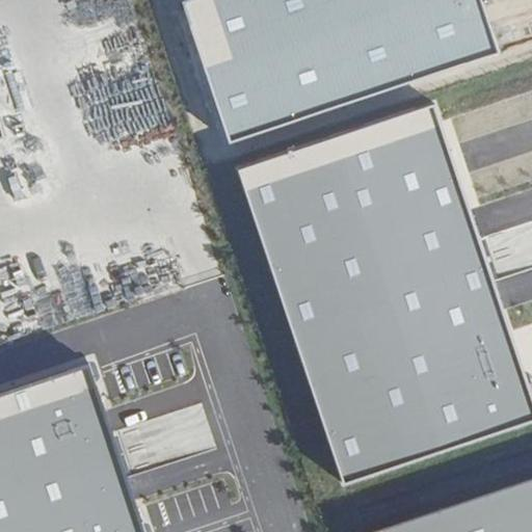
[(185,0),(182,1),(230,141),(496,52),(477,0),(185,0)]
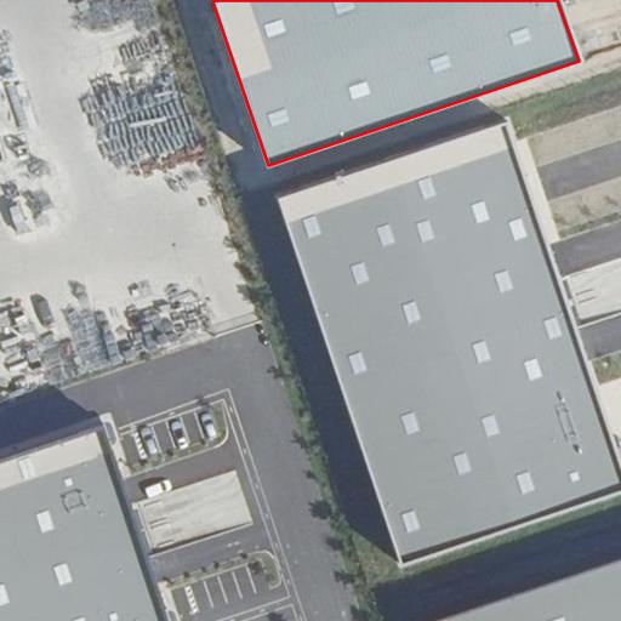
[(84,74),(93,102),(130,90),(120,61),(84,74)]
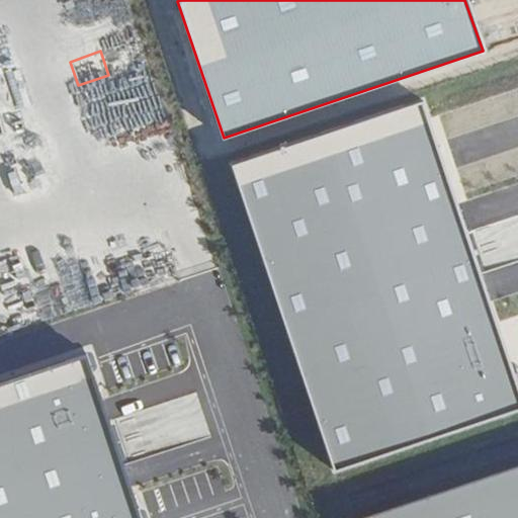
[(123,74),(86,85),(111,170),(150,159),(123,74)]
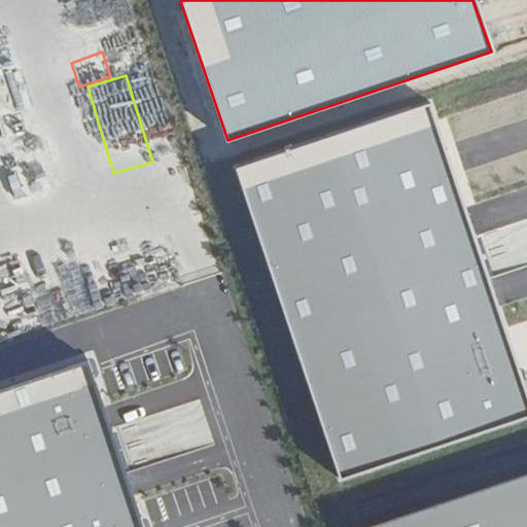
[(526,402),(428,104),(237,168),(340,478),(526,415),(526,402)]
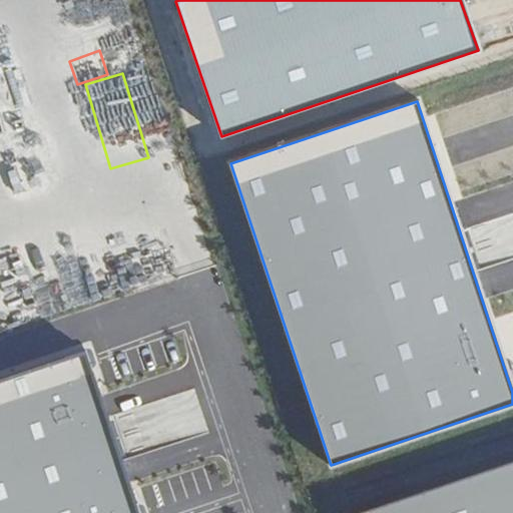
[(148,512),(90,333),(0,363),(0,512),(148,512)]
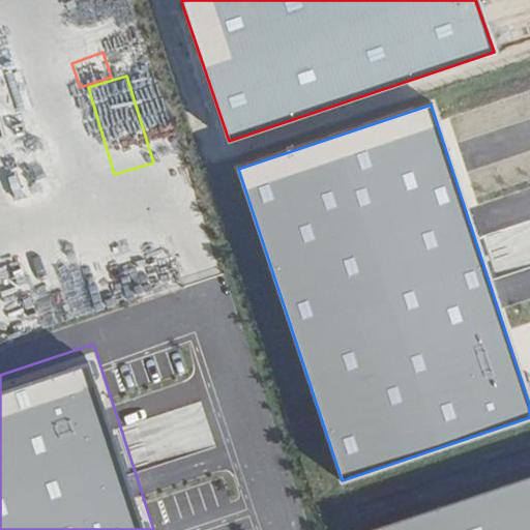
[(529,529),(529,478),(373,529),(529,529)]
